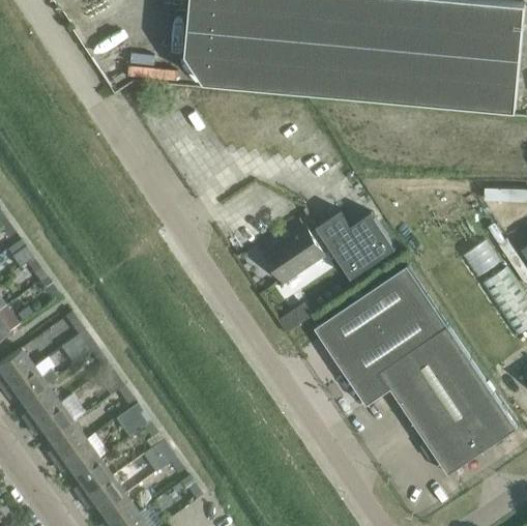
[(202,85),(514,111),(522,5),(465,0),(187,0),(182,57),(202,85)]
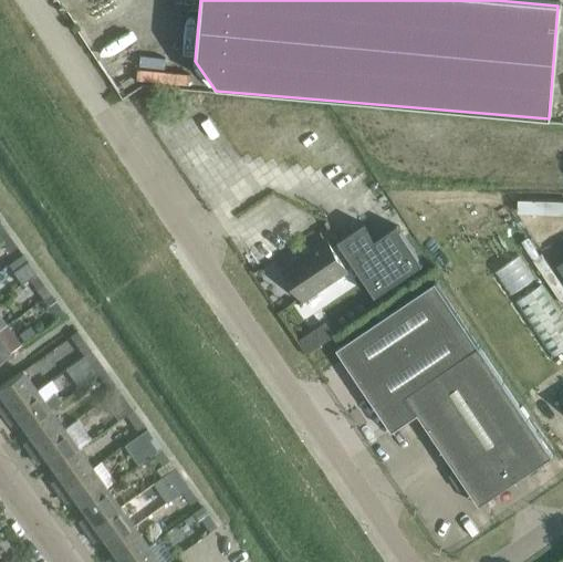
[(324,242),(279,273),(300,304),(345,274),(342,269),(350,264),(373,299),(420,267),(394,228),(372,243),(361,228),(337,245),(339,247),(331,252),(324,242)]
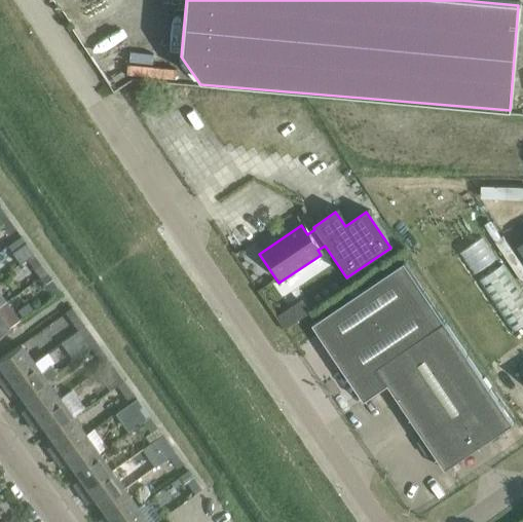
[(5,222),(0,225),(0,228),(6,237),(13,232),(5,222)]
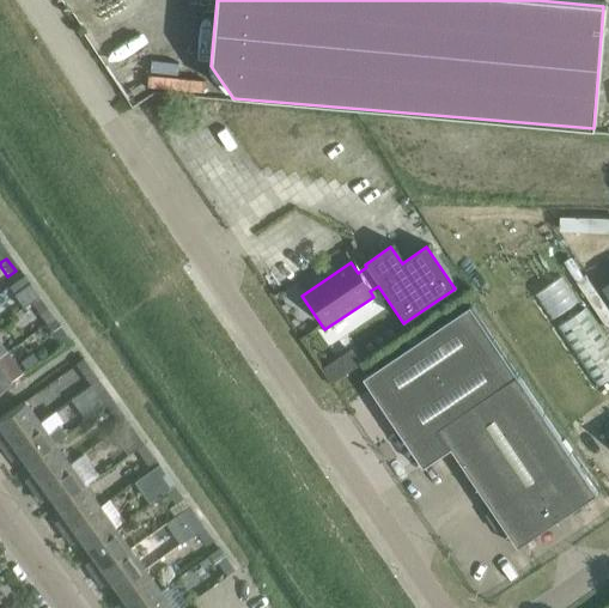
[(19,292),(11,298),(20,311),(29,306),(36,301),(26,287),(19,292)]
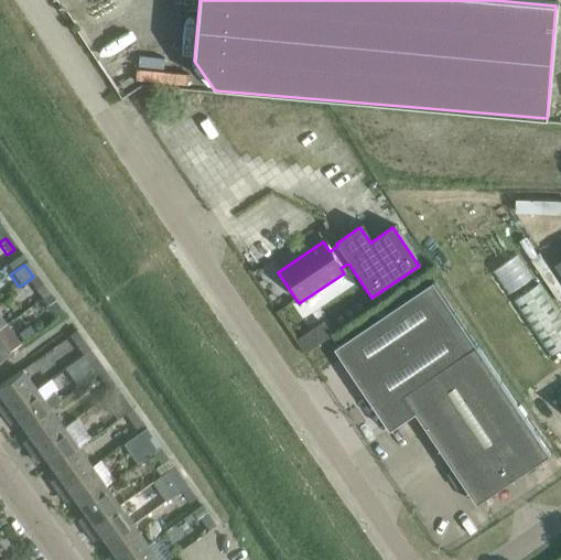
[(27,282),(40,301),(47,297),(33,277),(27,282)]
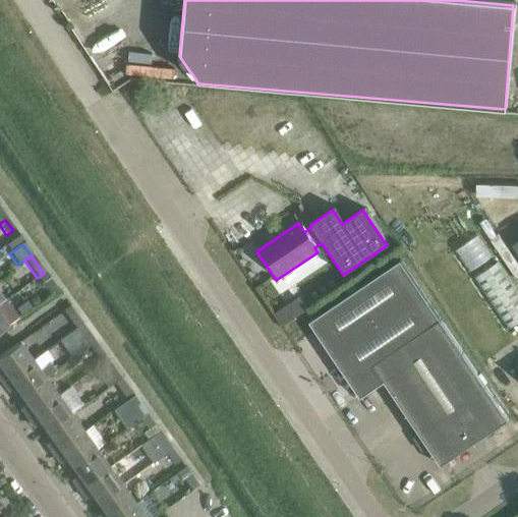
[(382,384),(439,468),(506,423),(438,322),(398,263),(306,324),(358,400),(382,384)]
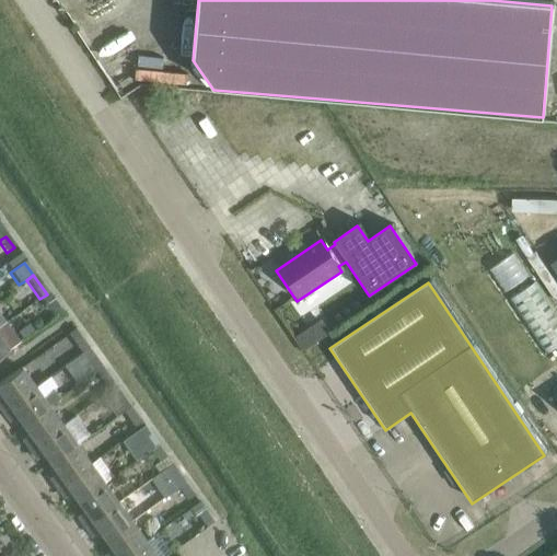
[(47,294),(39,299),(54,319),(61,313),(47,294)]
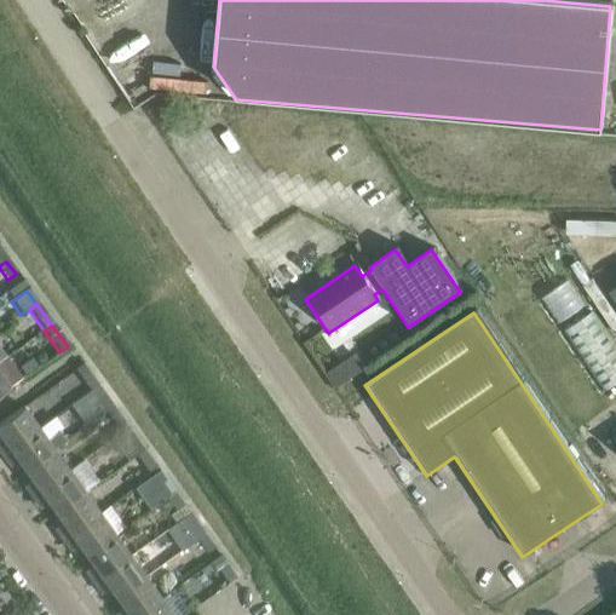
[(353,357),(326,375),(335,389),(363,371),(353,357)]
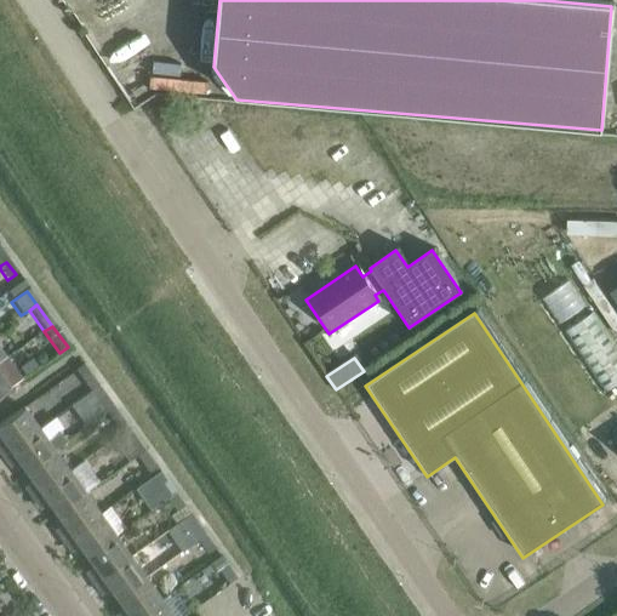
[(4,360),(0,363),(0,395),(7,391),(18,382),(4,360)]
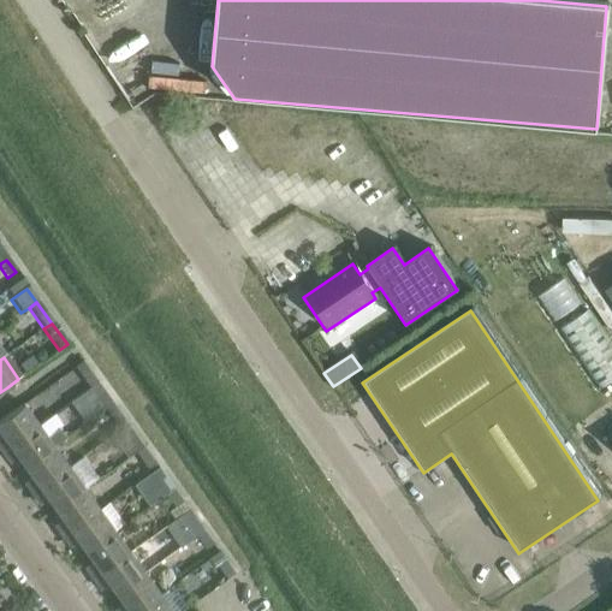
[(73,369),(88,391),(96,385),(81,365),(73,369)]
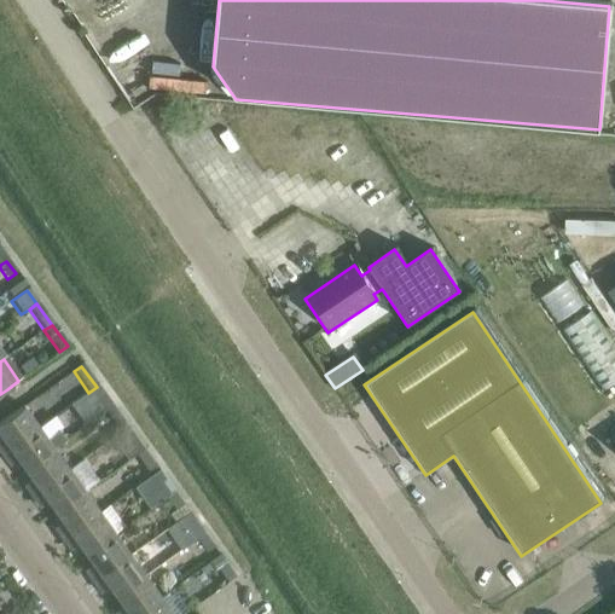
[(97,405),(104,415),(111,409),(97,387),(88,393),(69,407),(77,418),(97,405)]
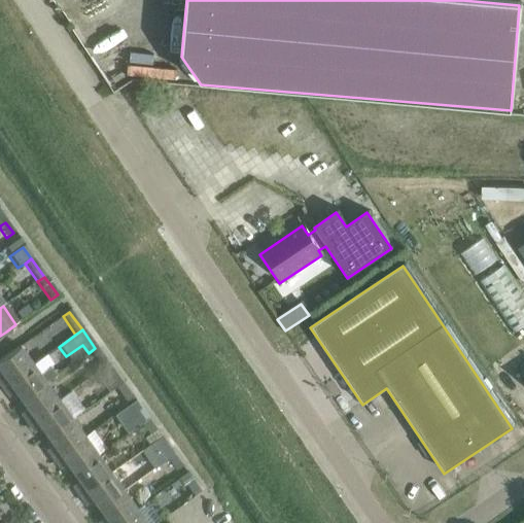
[(0,389),(31,367),(19,348),(0,360),(0,375),(0,389)]
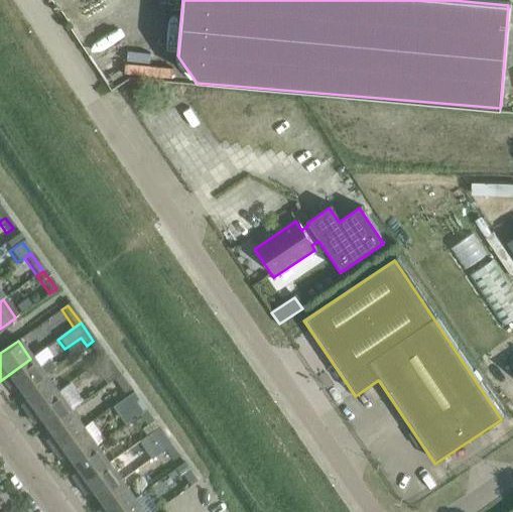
[(93,341),(87,346),(95,357),(101,352),(93,341)]
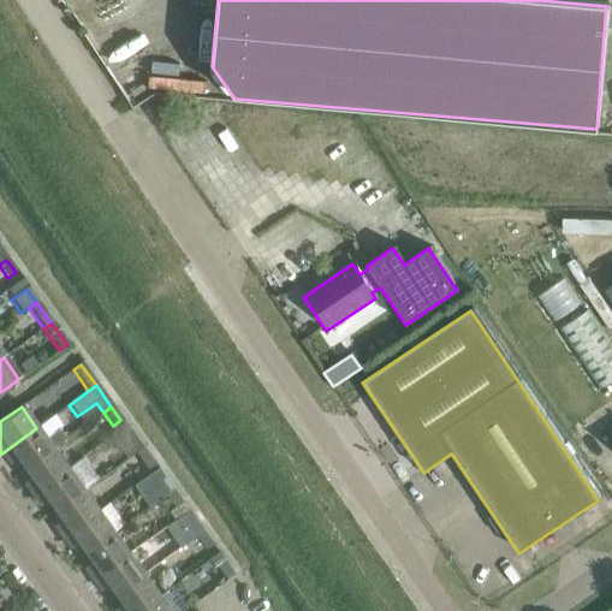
[(17,460),(24,470),(52,450),(63,442),(55,431),(45,439),(36,428),(0,455),(7,467),(17,460)]
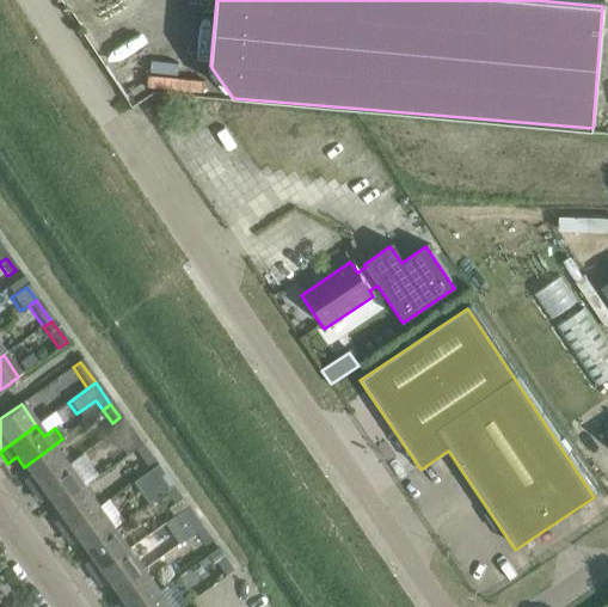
[(133,452),(141,446),(126,425),(118,430),(110,437),(124,458),(133,452)]
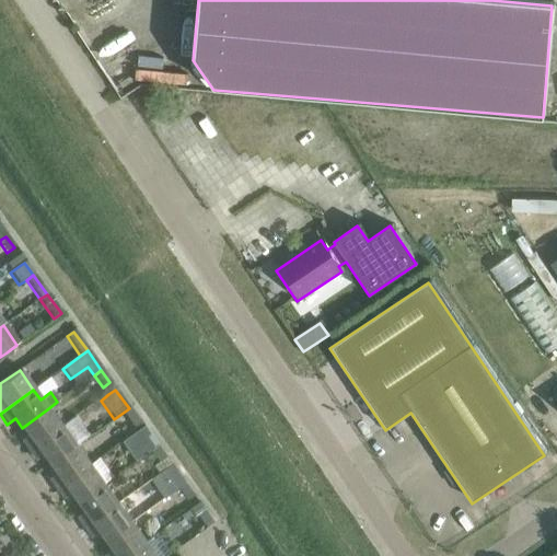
[(122,414),(136,433),(142,428),(129,408),(122,414)]
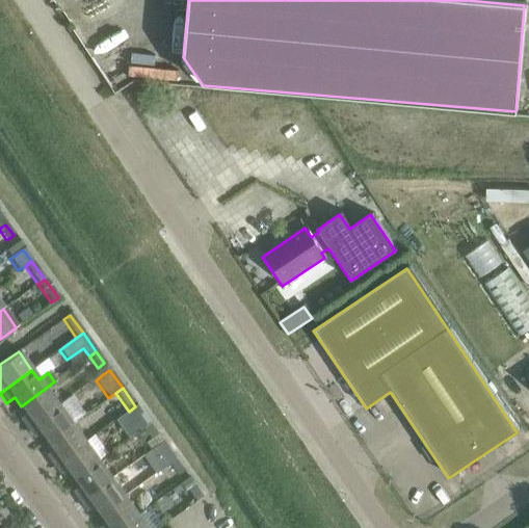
[(19,420),(26,429),(58,406),(45,389),(21,406),(26,415),(19,420)]
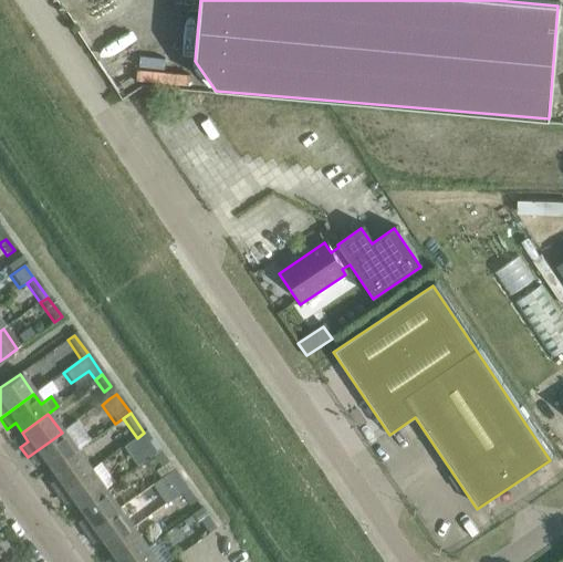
[(43,462),(50,471),(75,453),(62,433),(28,457),(35,468),(43,462)]
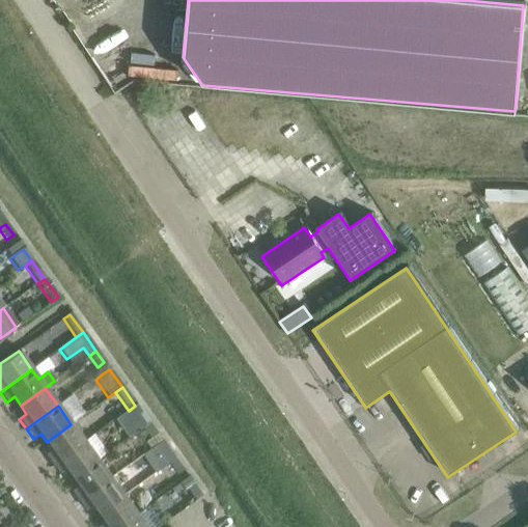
[(134,417),(142,428),(148,424),(135,406),(129,411),(110,423),(117,435),(124,430),(121,425),(134,417)]
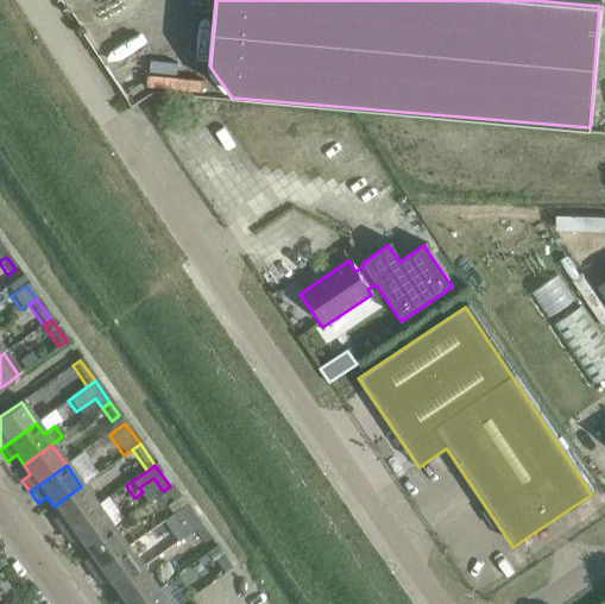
[(51,522),(60,534),(96,508),(81,486),(54,507),(60,516),(51,522)]
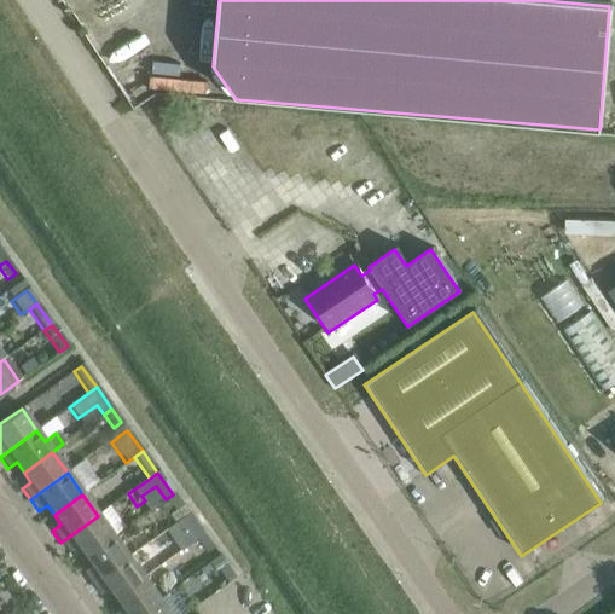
[(173,494),(166,499),(174,513),(167,517),(169,520),(163,523),(167,529),(187,515),(173,494)]
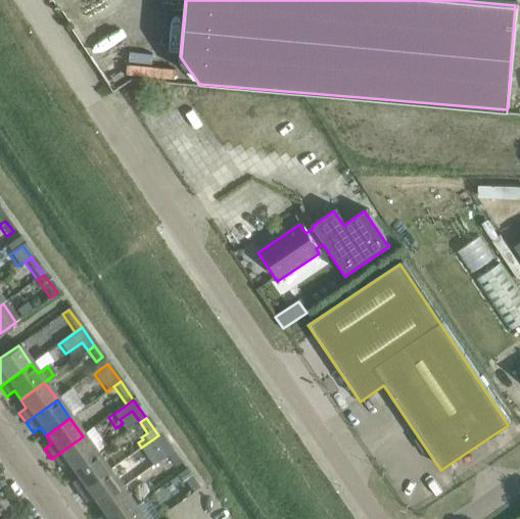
[(65,463),(72,471),(95,454),(83,436),(51,459),(58,468),(65,463)]
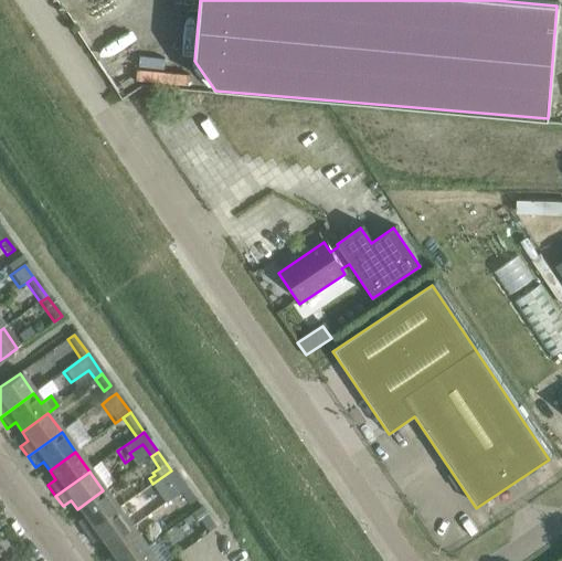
[(170,483),(179,496),(186,490),(177,478),(170,483)]
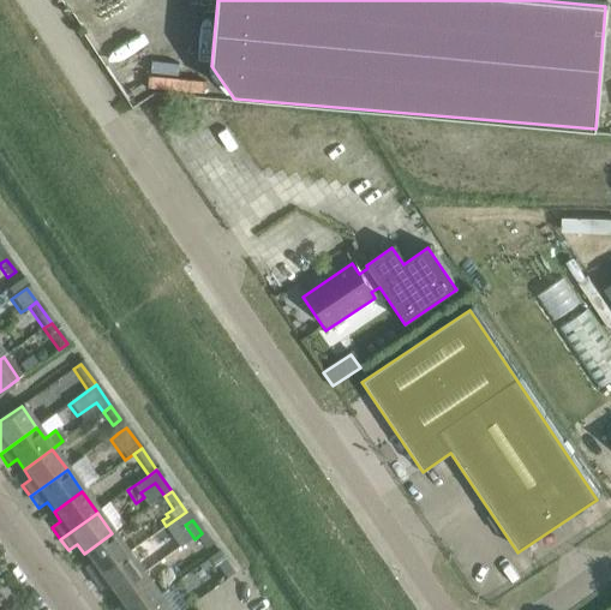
[(83,569),(90,581),(127,555),(112,533),(84,554),(91,563),(83,569)]
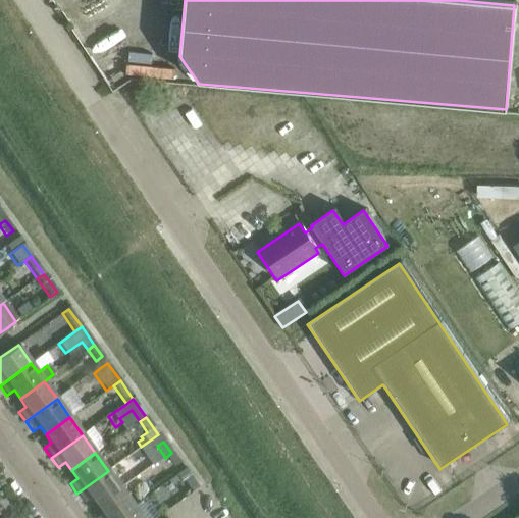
[(171,453),(165,458),(172,468),(179,464),(171,453)]
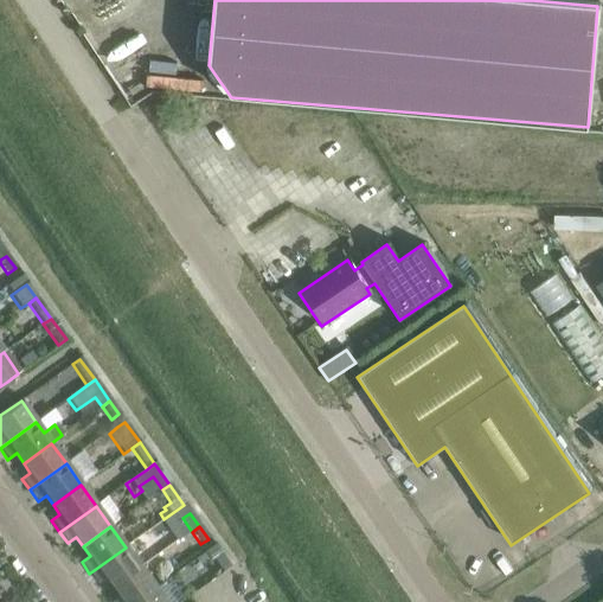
[(215,564),(222,574),(229,568),(213,546),(206,552),(198,558),(206,570),(215,564)]
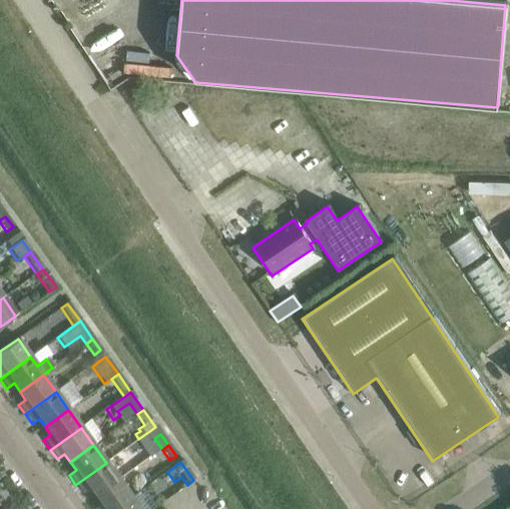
[(89,489),(95,497),(119,480),(106,463),(75,485),(82,494),(89,489)]
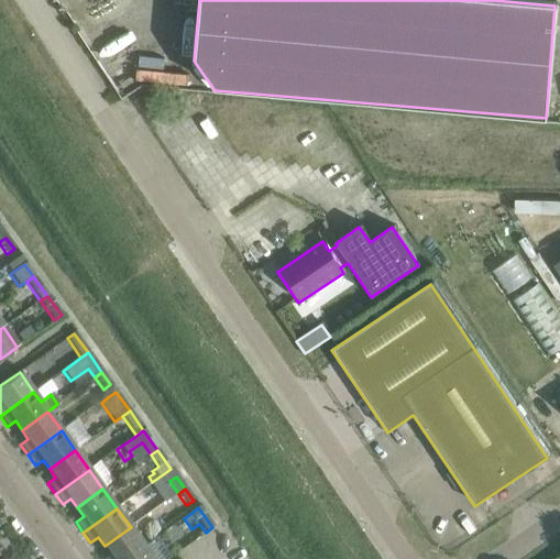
[(128,558),(144,547),(131,527),(105,546),(111,555),(107,558),(128,558)]
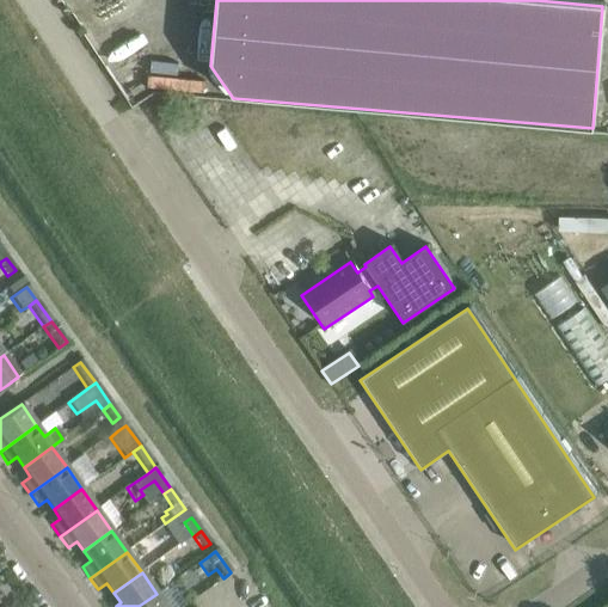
[(165,606),(157,594),(139,606),(165,606)]
